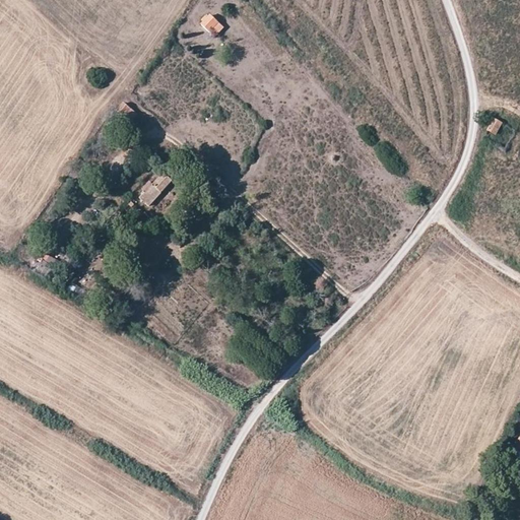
[(215,38),(224,27),(209,12),(199,22),(215,38)]
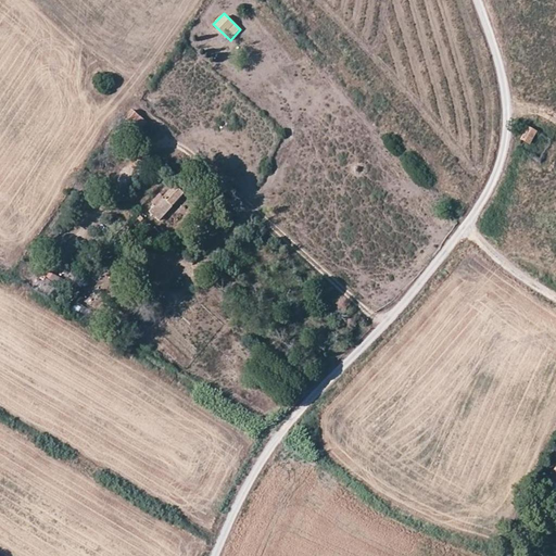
[(134,126),(141,117),(134,111),(126,121),(134,126)]
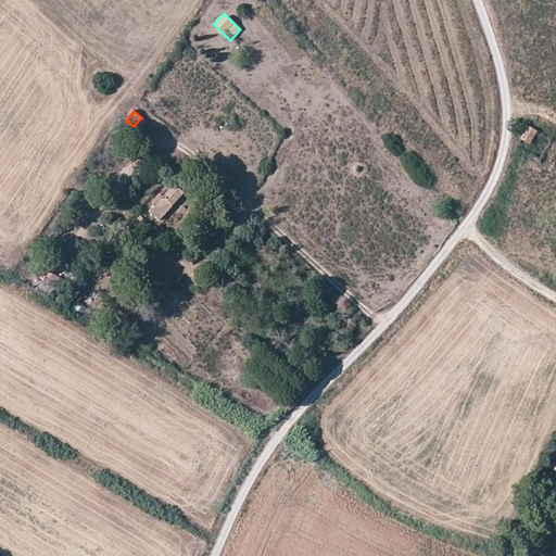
[(522,139),(531,144),(539,131),(530,126),(522,139)]
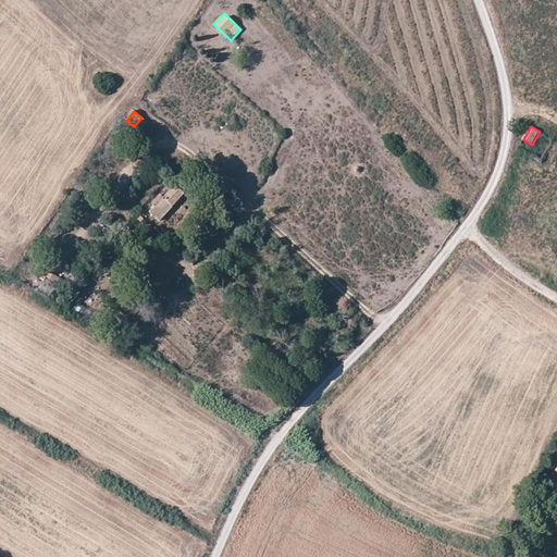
[(153,214),(160,222),(185,195),(177,188),(153,214)]
